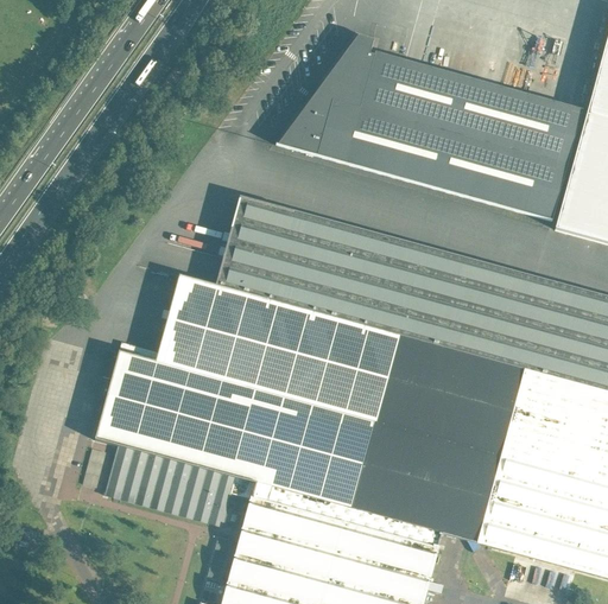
[(607,31),(555,228),(607,241),(607,31)]
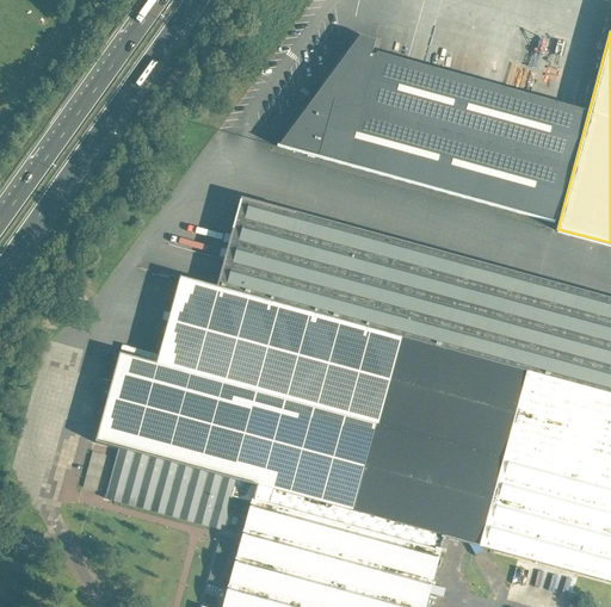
[(585,109),(377,51),(376,54),(371,53),(375,39),(359,35),(279,143),(277,143),(555,220),(585,109)]
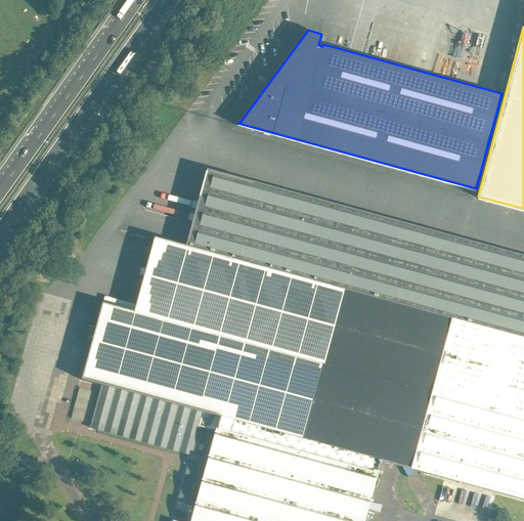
[(203,182),(186,244),(230,257),(344,289),(448,316),(407,465),(412,467),(523,496),(523,255),(239,177),(207,168),(203,182)]
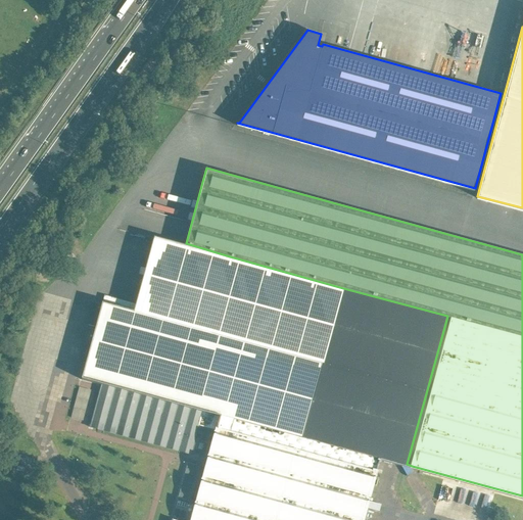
[(209,330),(230,256),(186,243),(154,235),(134,310),(103,301),(82,377),(102,382),(189,406),(209,330)]
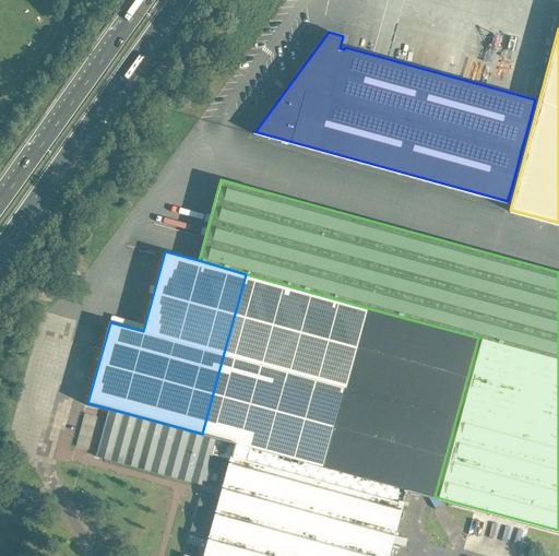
[(246,274),(224,353),(345,387),(367,308),(246,274)]
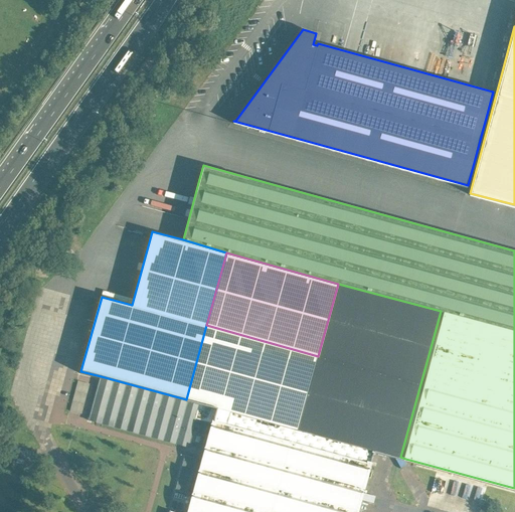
[(206,325),(186,399),(216,407),(374,450),(400,457),(441,311),(338,284),(318,356),(206,325)]
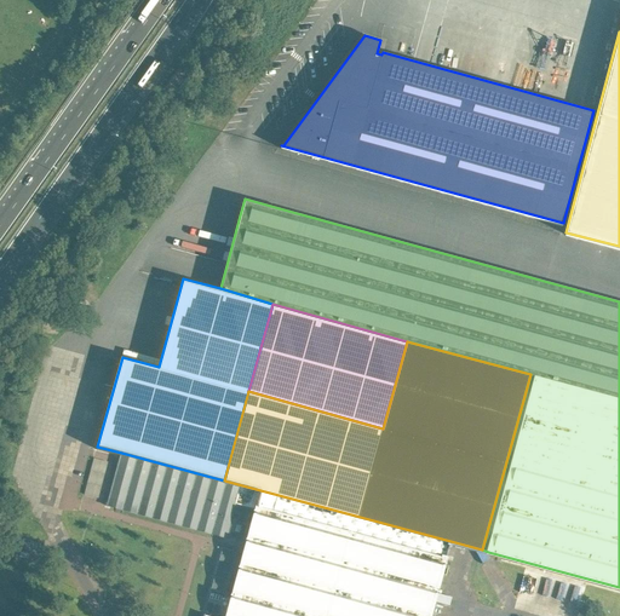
[(121,453),(107,502),(108,504),(109,500),(228,533),(227,535),(228,535),(237,501),(256,506),(260,490),(224,481),(121,453)]
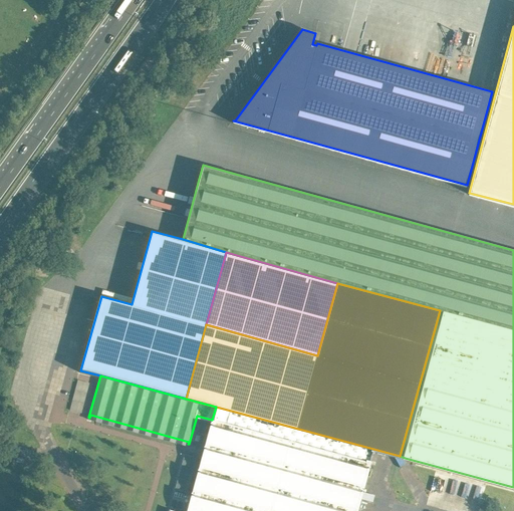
[(216,407),(212,420),(369,461),(373,449),(216,407)]
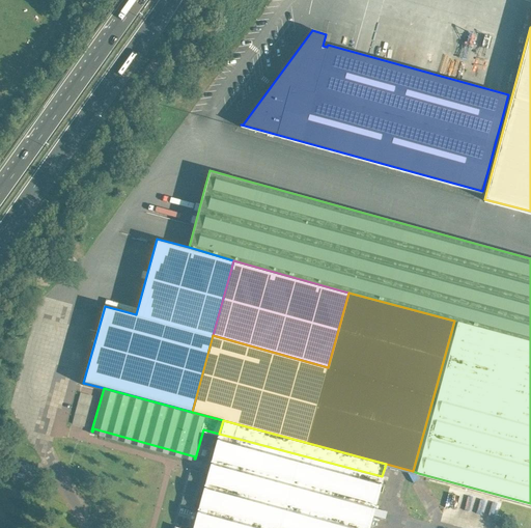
[(368,527),(383,476),(382,476),(219,434),(210,467),(210,469),(208,472),(206,480),(193,527),(188,527),(175,524),(173,527),(368,527)]
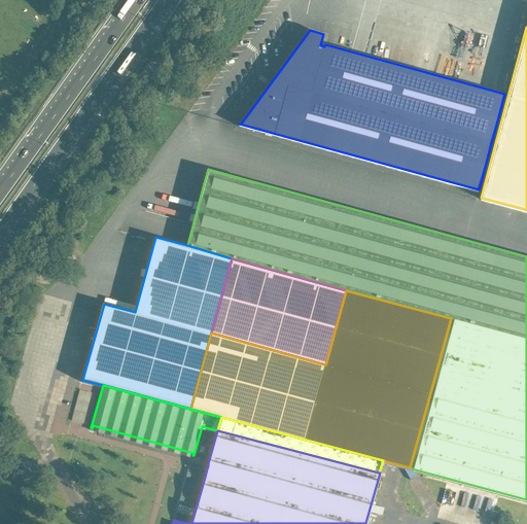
[(29,458),(20,455),(16,466),(26,469),(29,458)]
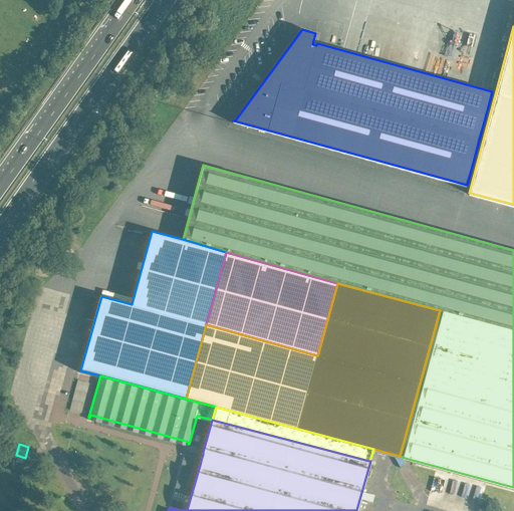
[(185,453),(175,487),(187,490),(196,456),(194,455),(185,453)]
